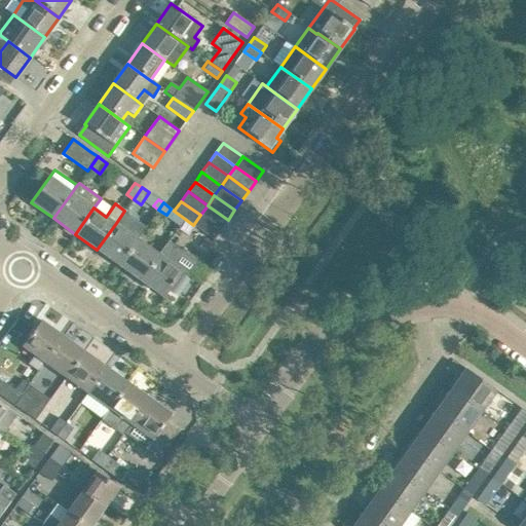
[(228,220),(208,205),(200,215),(221,229),(228,220)]
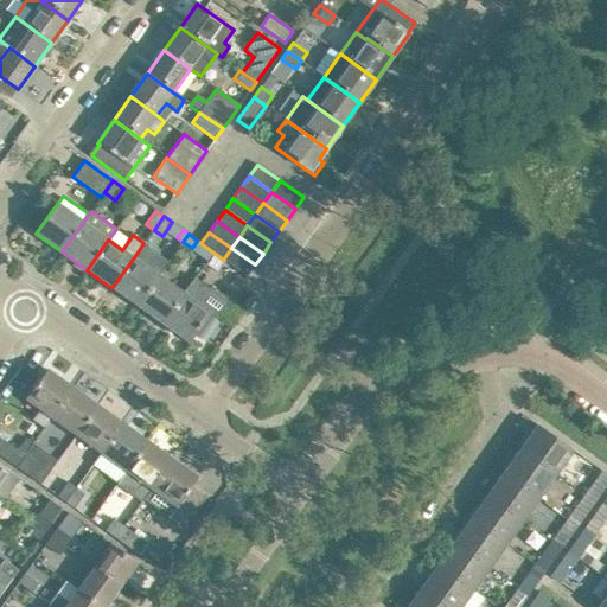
[(209,260),(213,253),(200,243),(196,251),(209,260)]
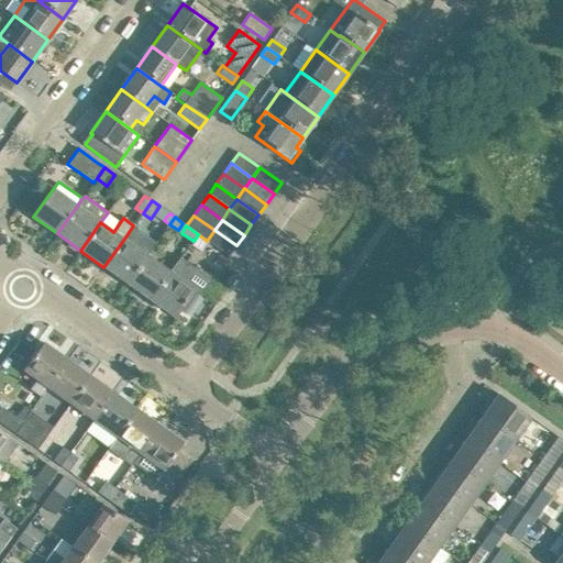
[(236,245),(214,230),(207,241),(229,256),(236,245)]
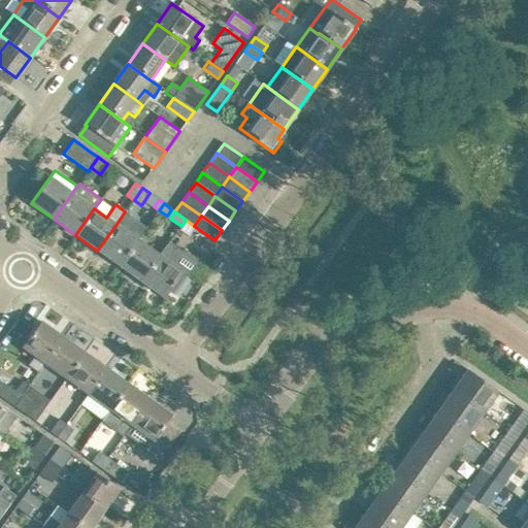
[(120,266),(138,239),(117,224),(97,251),(120,266)]
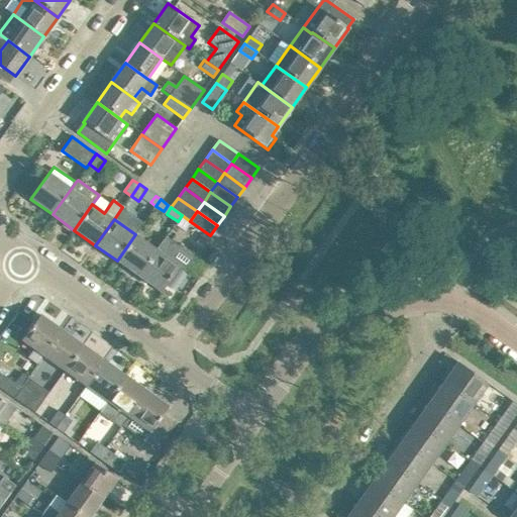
[(204,244),(208,238),(202,233),(198,239),(204,244)]
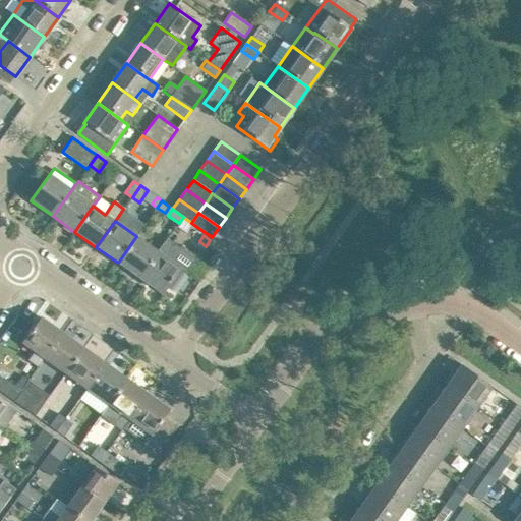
[(139,278),(158,251),(136,236),(118,263),(139,278)]
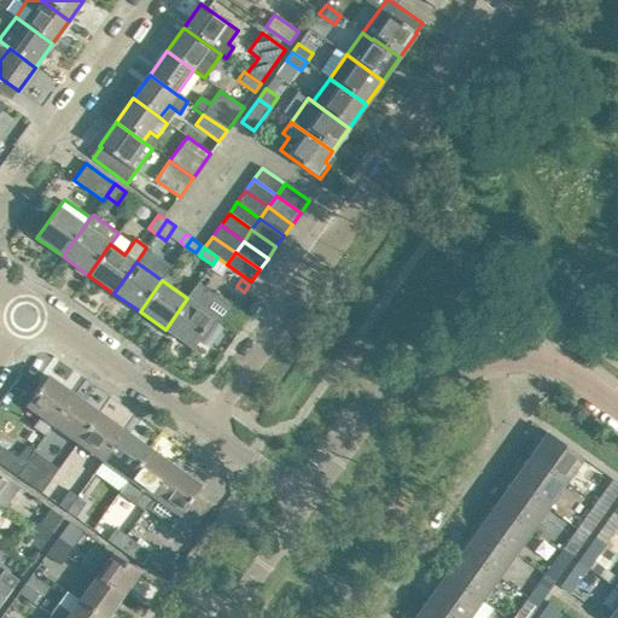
[(233,308),(214,293),(198,283),(187,298),(165,330),(191,349),(213,319),(221,325),(233,308)]
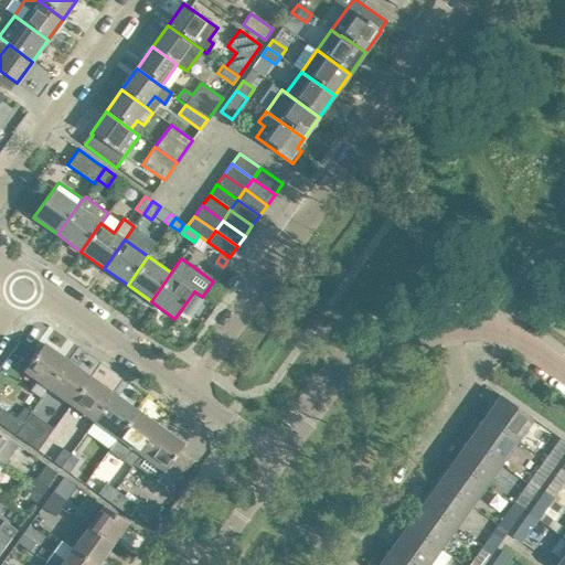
[(48,387),(67,361),(44,343),(24,371),(38,381),(30,391),(40,398),(48,387)]
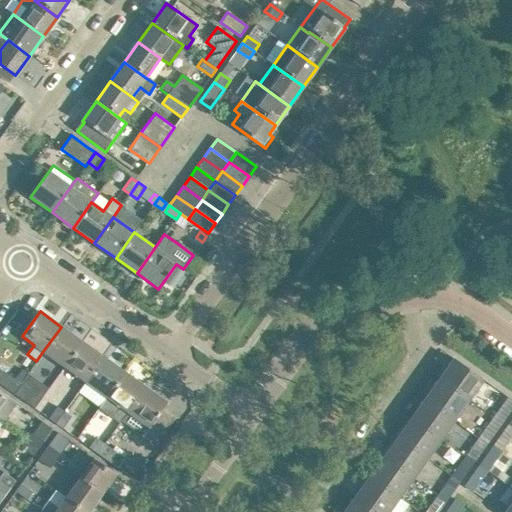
[(64,367),(82,342),(61,327),(43,351),(64,367)]
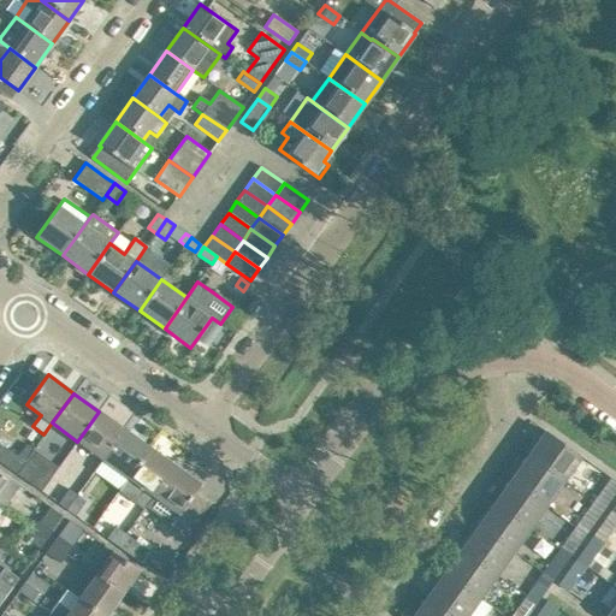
[(102,460),(124,430),(99,412),(77,442),(102,460)]
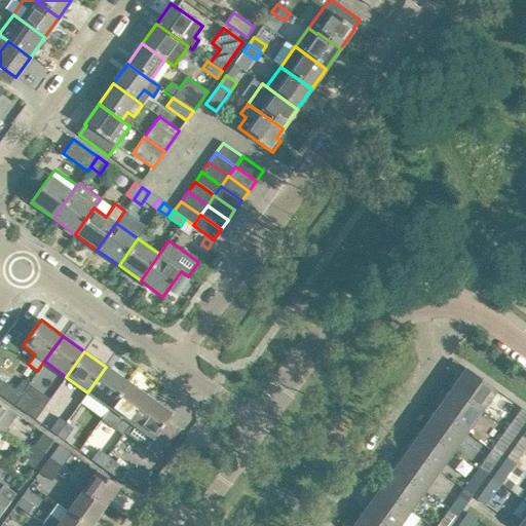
[(110,408),(128,382),(106,367),(87,392),(110,408)]
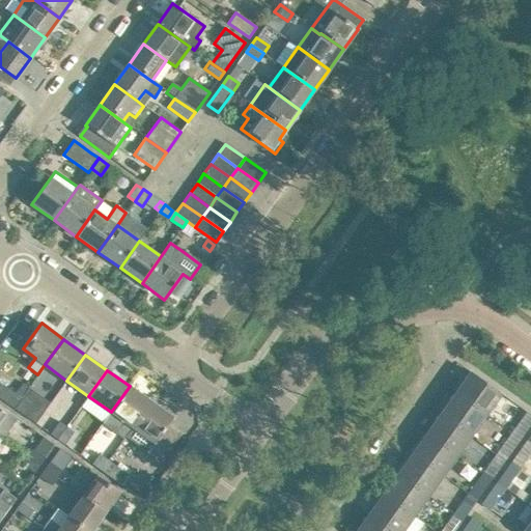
[(501,394),(470,371),(455,392),(486,414),(501,394)]
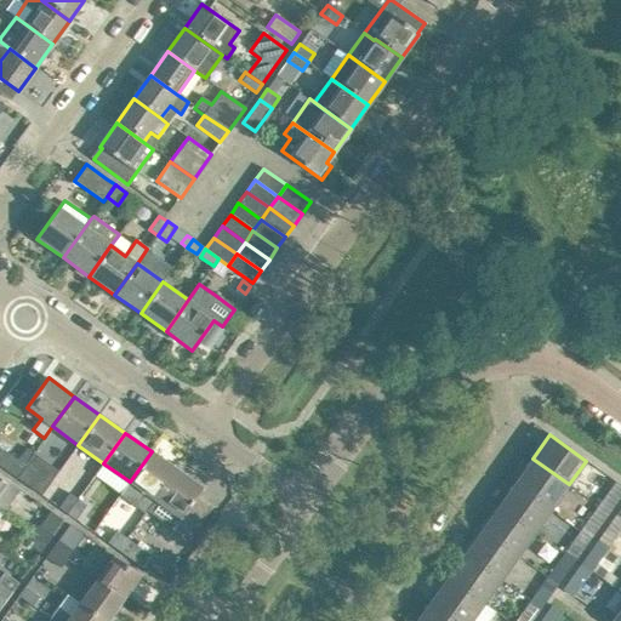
[(24,465),(15,457),(0,446),(0,465),(6,469),(16,477),(24,465)]
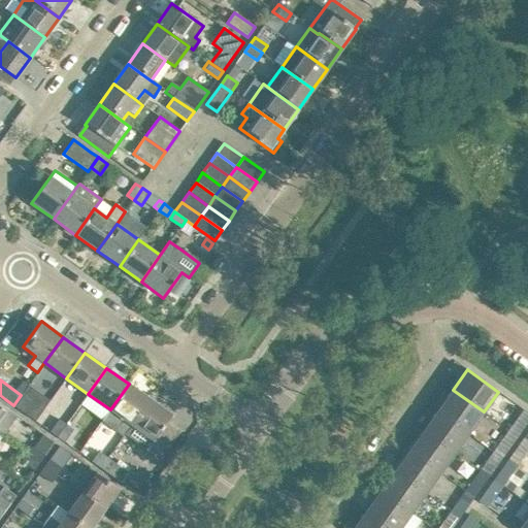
[(132,425),(151,399),(129,384),(110,409),(102,421),(125,436),(132,425)]
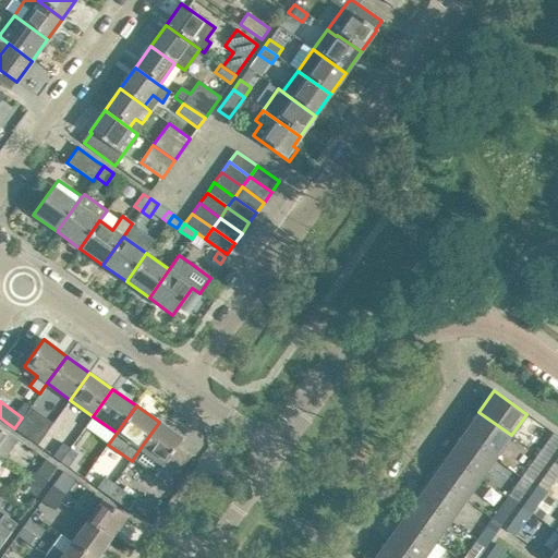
[(511,435),(478,412),(463,434),(496,457),(511,435)]
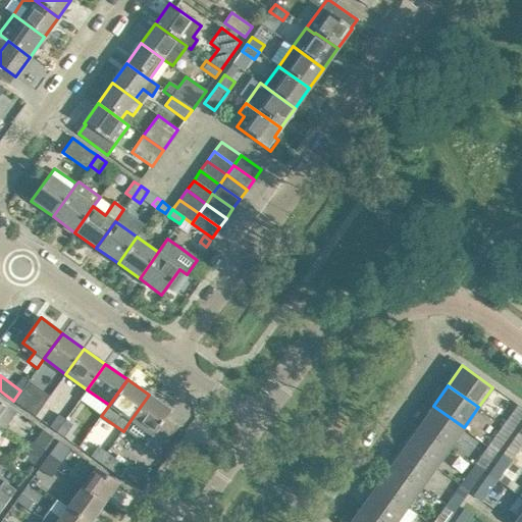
[(31,398),(20,390),(13,401),(23,408),(31,398)]
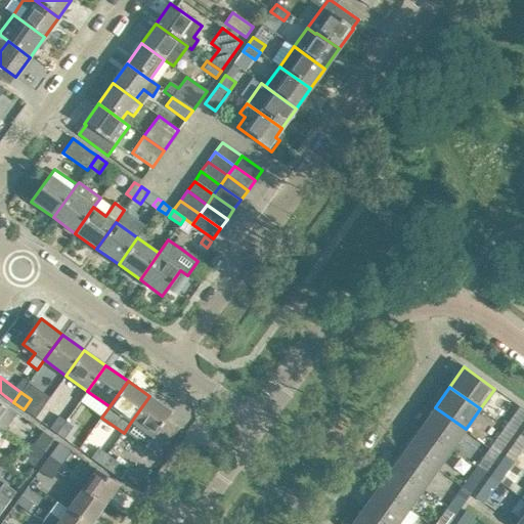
[(171,411),(149,396),(131,422),(151,437),(144,446),(159,455),(177,429),(165,420),(171,411)]
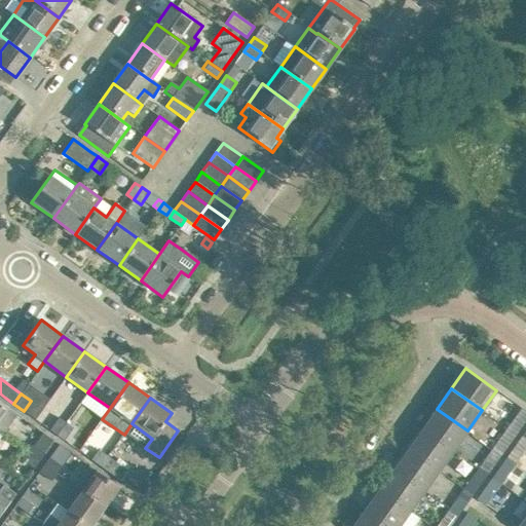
[(17,414),(1,403),(0,402),(0,431),(3,435),(17,414)]
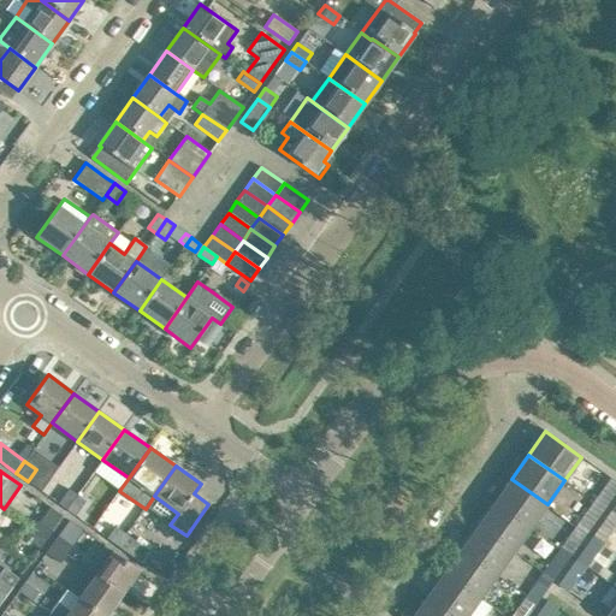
[(604,509),(615,491),(615,481),(611,478),(594,502),(604,509)]
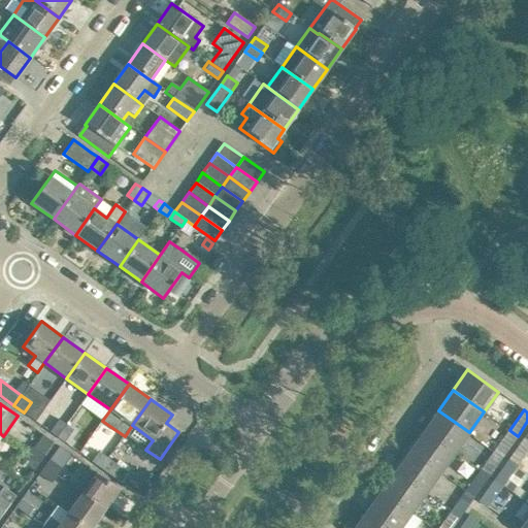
[(469,432),(438,410),(424,430),(455,453),(469,432)]
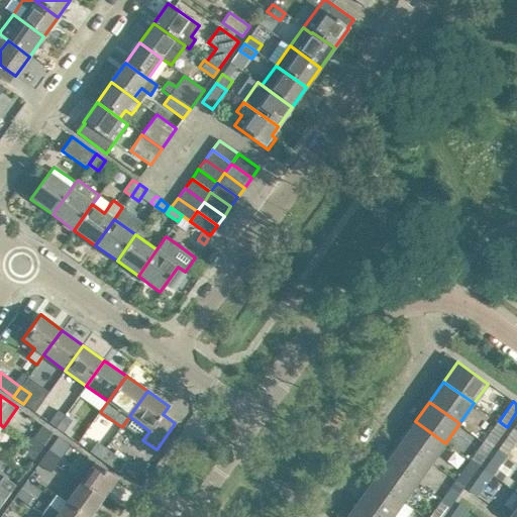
[(56,428),(65,416),(58,411),(49,423),(56,428)]
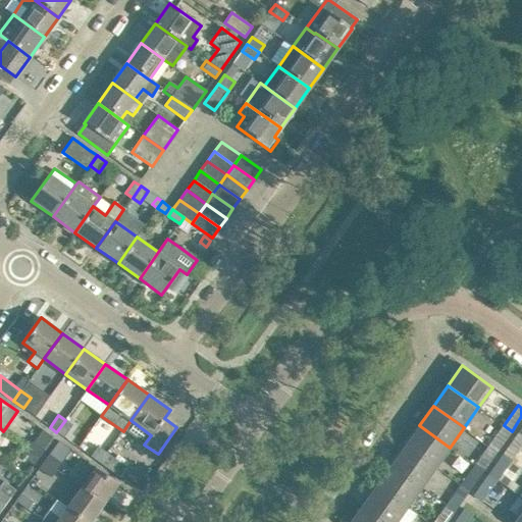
[(72,425),(65,420),(56,432),(63,437),(72,425)]
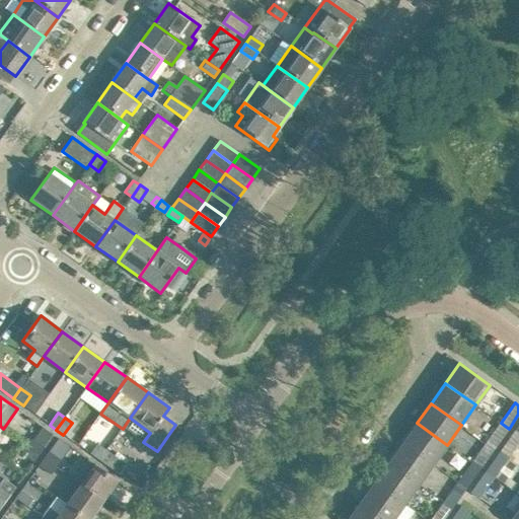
[(447,445),(417,423),(410,433),(408,432),(400,442),(402,444),(432,465),(447,445)]
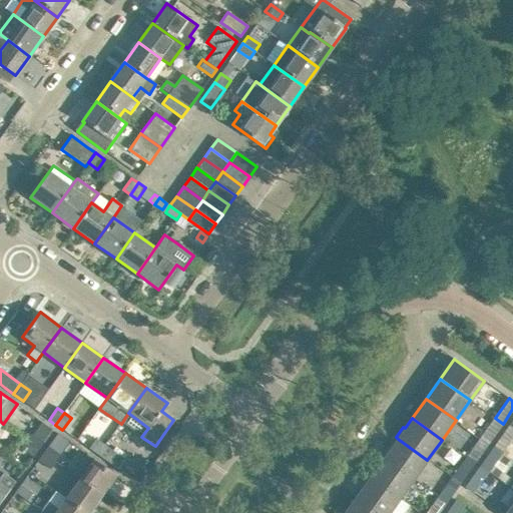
[(489,443),(503,424),(495,418),(481,438),(489,443)]
